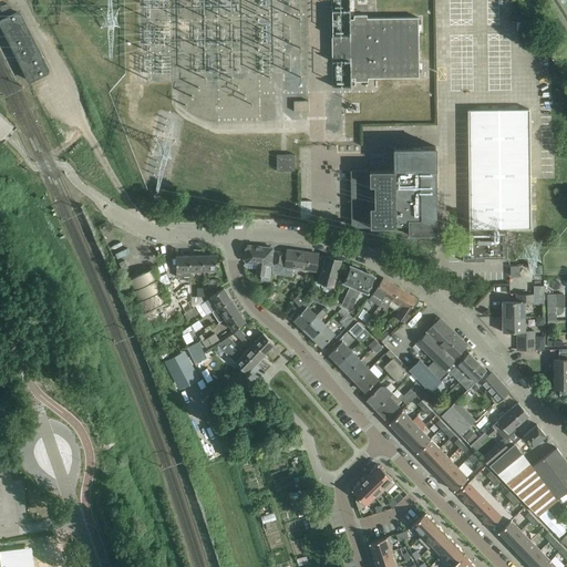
[(8,2),(0,6),(0,8),(2,14),(11,10),(8,2)]
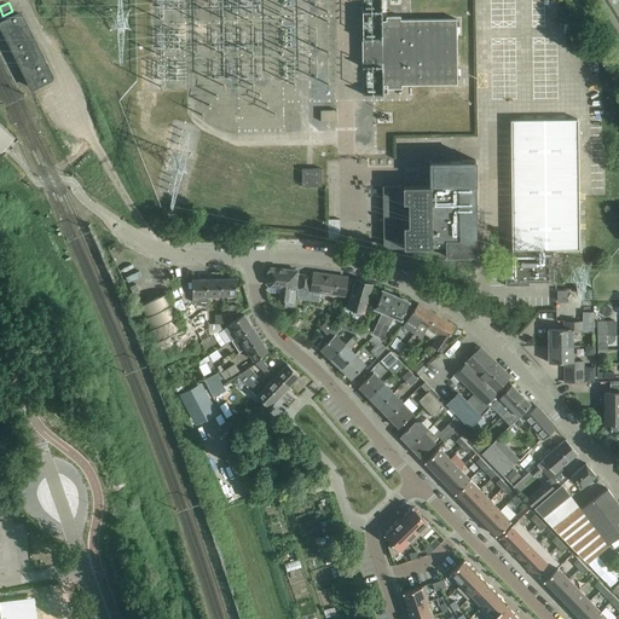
[(15,13),(0,21),(0,29),(32,91),(33,90),(51,80),(52,79),(53,77),(53,76),(52,75),(23,15),(22,13),(21,12),(19,12),(18,12),(17,12),(15,13)]
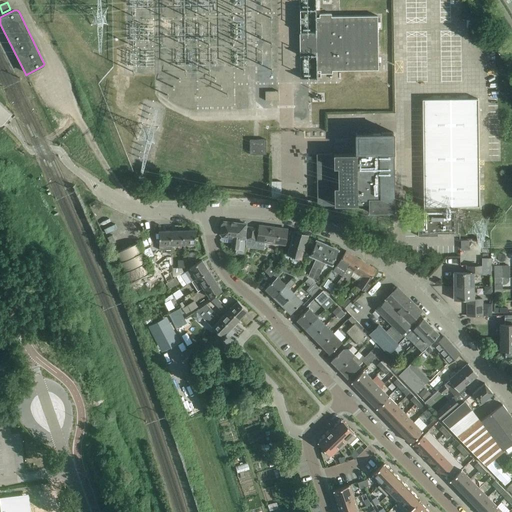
[(315,33),(298,33),(298,55),(315,55),(315,73),(331,73),(331,69),(377,69),(377,16),(331,16),(331,13),(319,13),(319,16),(315,17),(315,33)]
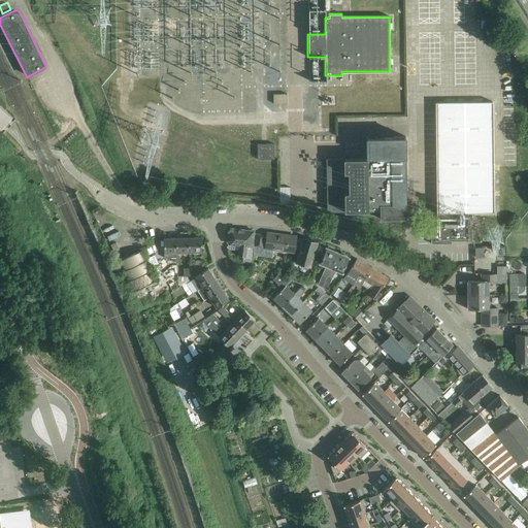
[(286,103),(286,94),(272,94),(272,103),(286,103)]
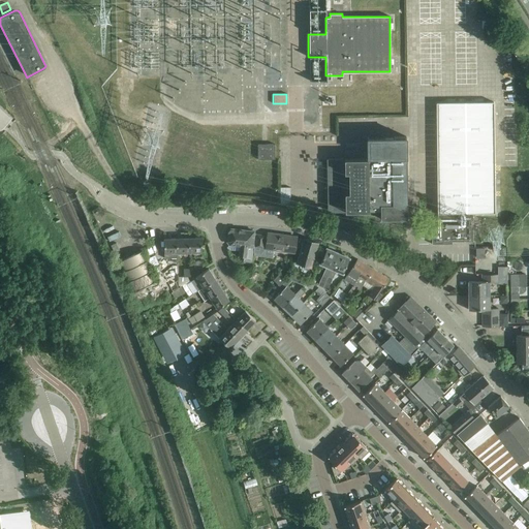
[(438,218),(432,218),(432,244),(452,244),(452,242),(473,241),(473,213),(495,213),(493,102),(436,102),(438,218)]
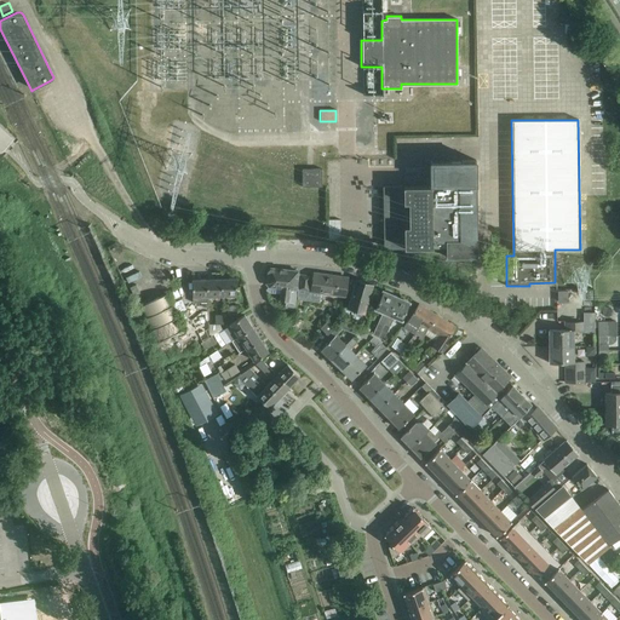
[(385,248),(447,247),(447,257),(477,257),(476,160),(430,161),(430,187),(384,187),(385,248)]
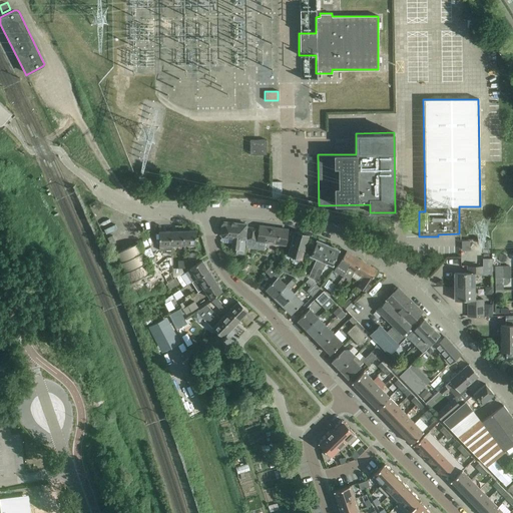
[(267,154),(267,140),(249,140),(249,155),(267,154)]
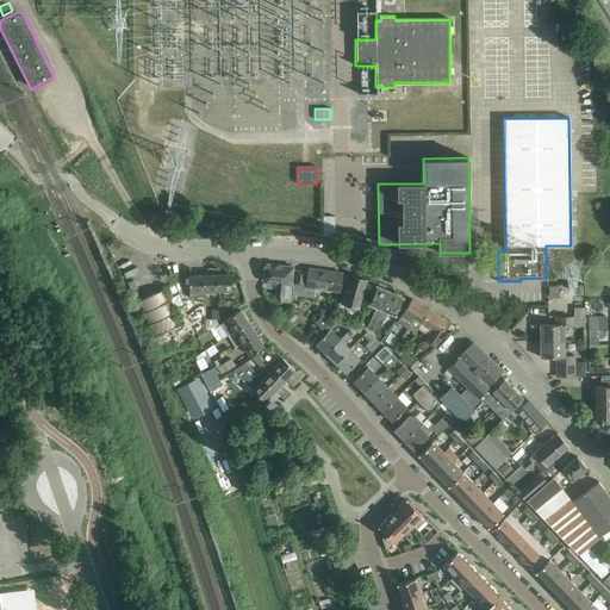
[(322,215),(321,234),(334,234),(334,216),(322,215)]
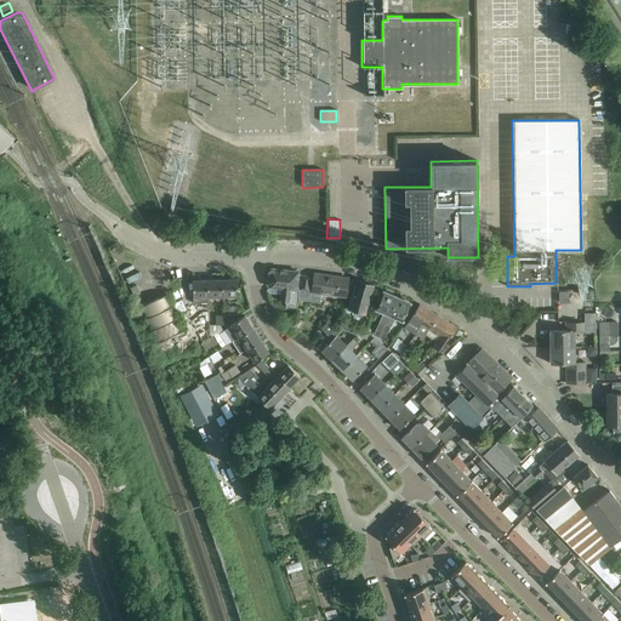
[(268,271),(267,284),(269,288),(281,289),(280,301),(286,302),(290,302),(291,289),(286,289),(288,271),(271,268),(268,271)]
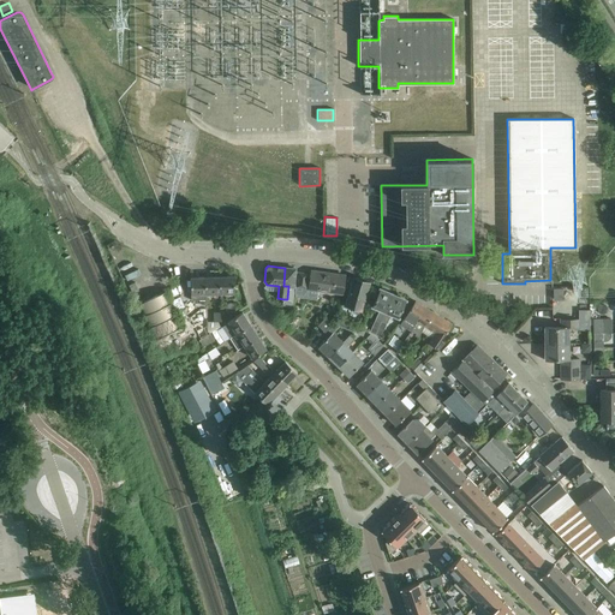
[(284,305),(292,309),(294,290),(293,290),(296,269),(285,268),(284,286),(288,286),(287,299),(284,299),(284,305)]
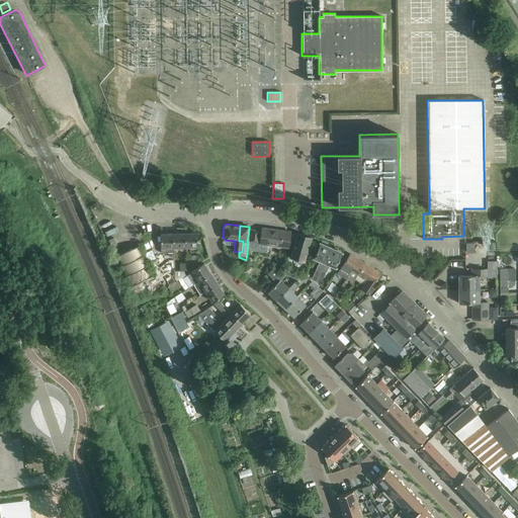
[(249,229),(248,242),(288,247),(290,232),(262,228),(262,231),(249,229)]
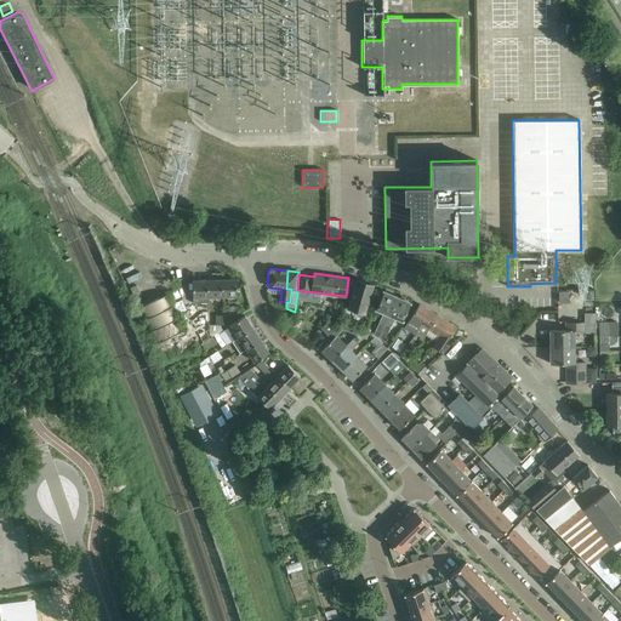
[(208,296),(222,296),(222,279),(208,280),(208,296)]
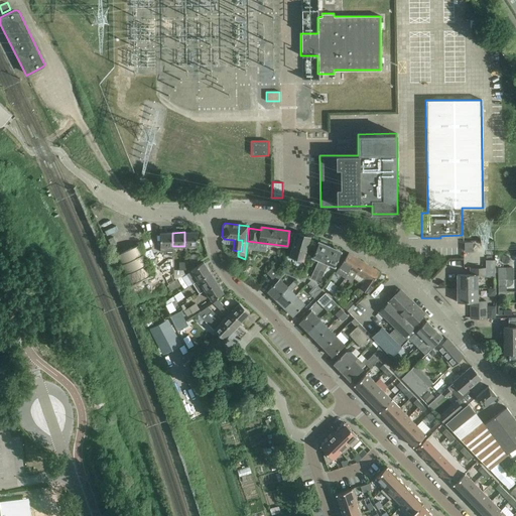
[(184,232),(184,246),(198,245),(197,232),(184,232)]
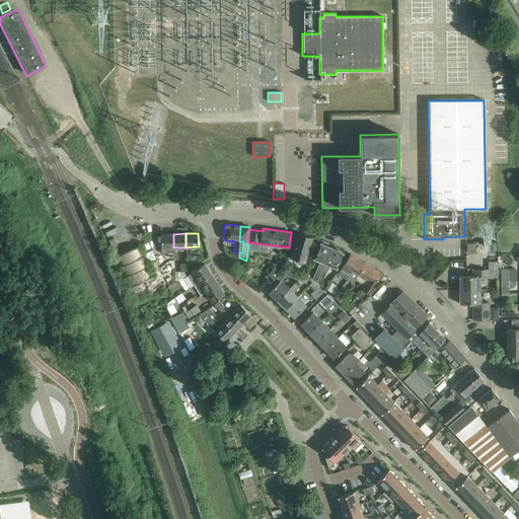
[(312,238),(299,233),(291,257),(297,260),(296,262),(301,264),(302,262),(304,263),(312,238)]
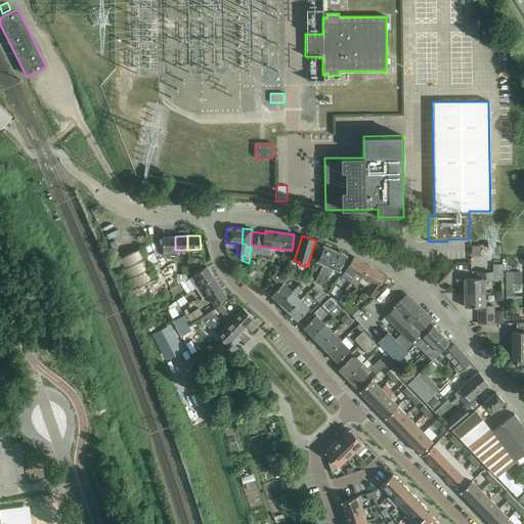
[(175,236),(162,236),(163,251),(163,255),(176,255),(175,250),(175,236)]
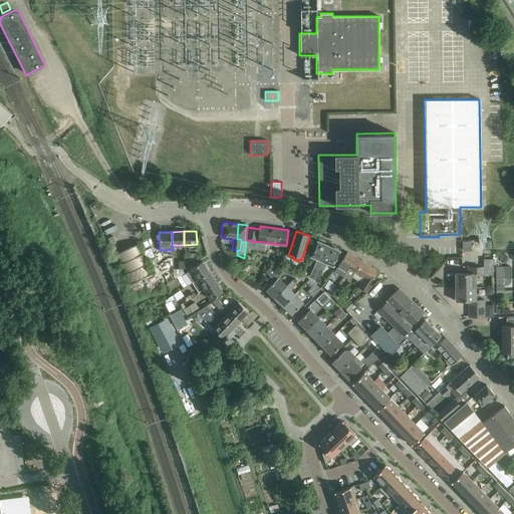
[(112,236),(107,238),(110,245),(116,243),(112,236)]
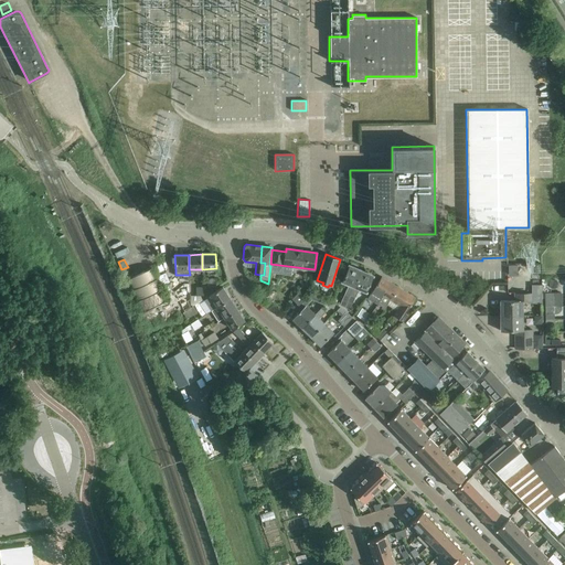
[(348,301),(350,295),(361,270),(349,265),(341,280),(349,284),(341,304),(345,306),(348,301)]
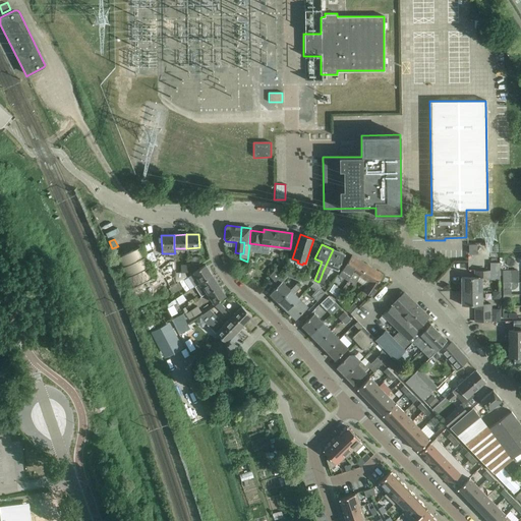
[(154,278),(139,246),(138,246),(116,256),(131,288),(154,278)]
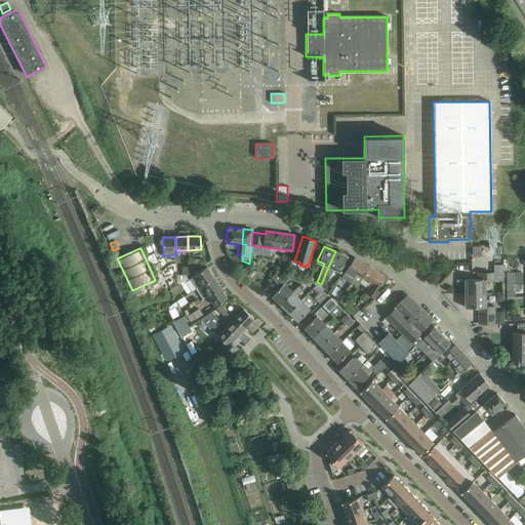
[(347,255),(335,251),(325,274),(330,276),(333,268),(340,271),(347,255)]
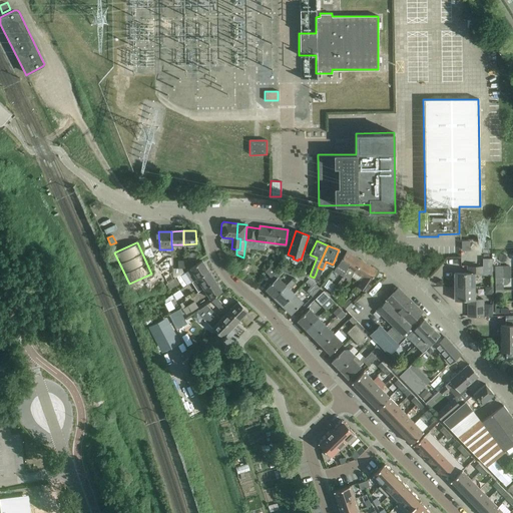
[(150,246),(142,250),(147,260),(154,255),(150,246)]
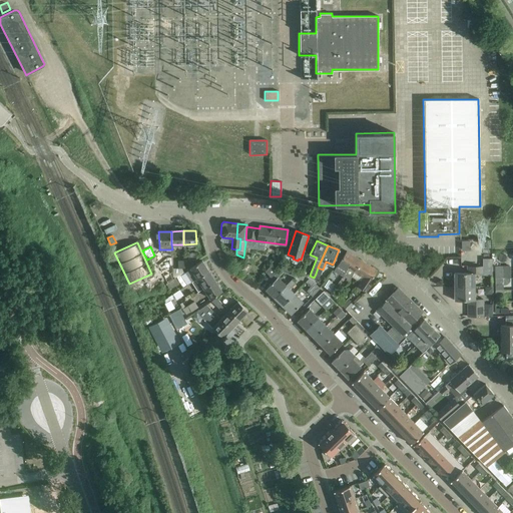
[(224,249),(229,261),(232,252),(224,249)]
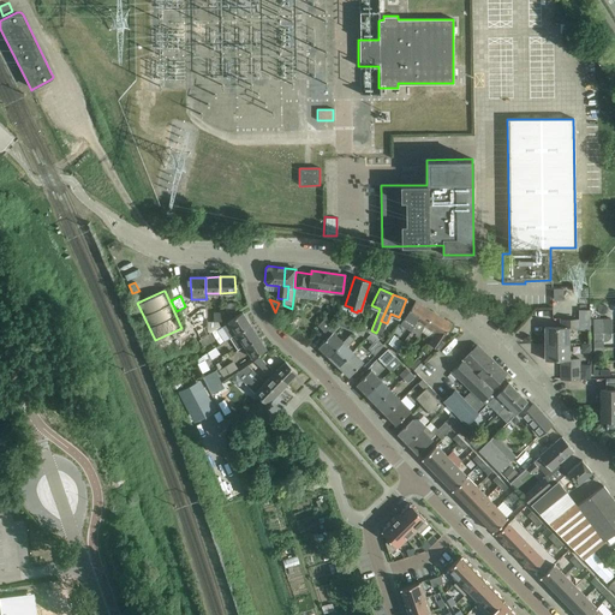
[(411,330),(417,322),(415,321),(424,306),(415,302),(400,323),(411,330)]
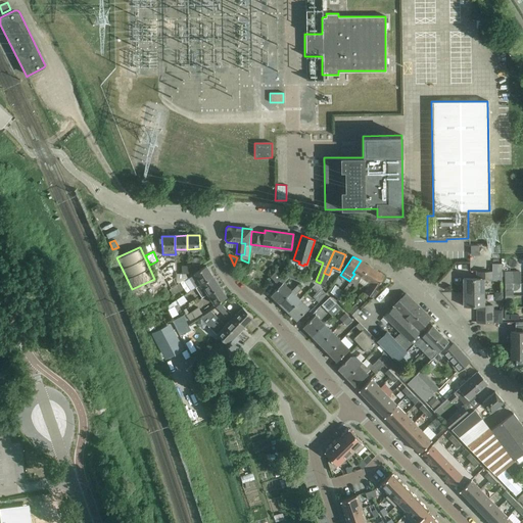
[(369,266),(361,260),(352,273),(354,274),(349,281),(354,285),(358,281),(359,281),(361,278),(369,266)]
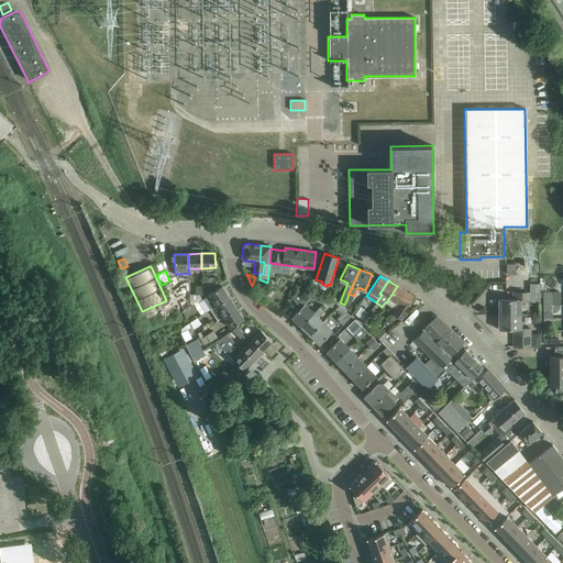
[(190,307),(189,282),(183,283),(174,290),(184,310),(185,309),(190,307)]
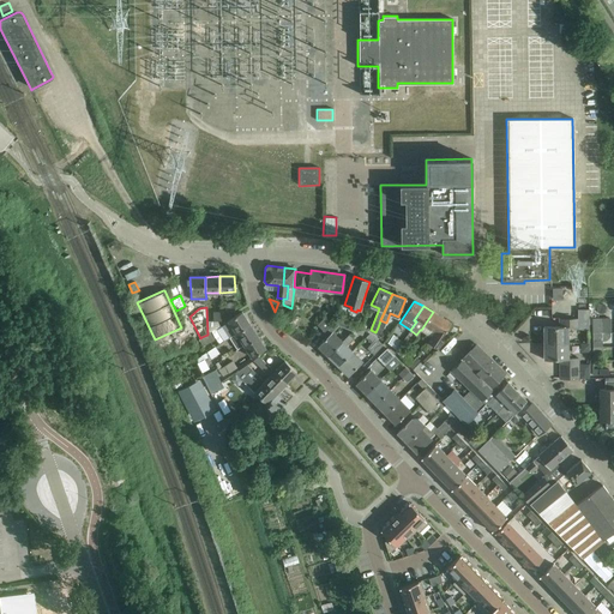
[(222,326),(216,330),(223,341),(229,337),(250,324),(242,312),(240,313),(228,320),(227,321),(228,321),(222,326)]
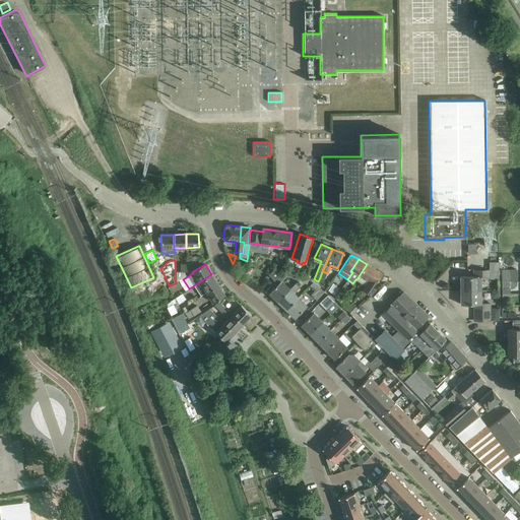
[(368,281),(367,280),(374,269),(367,264),(359,276),(356,279),(361,281),(358,285),(362,288),(362,289),(363,288),(368,281)]
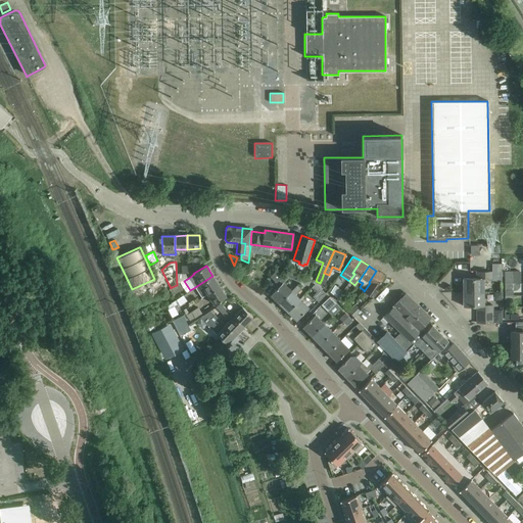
[(277,283),(283,276),(277,270),(270,276),(277,283)]
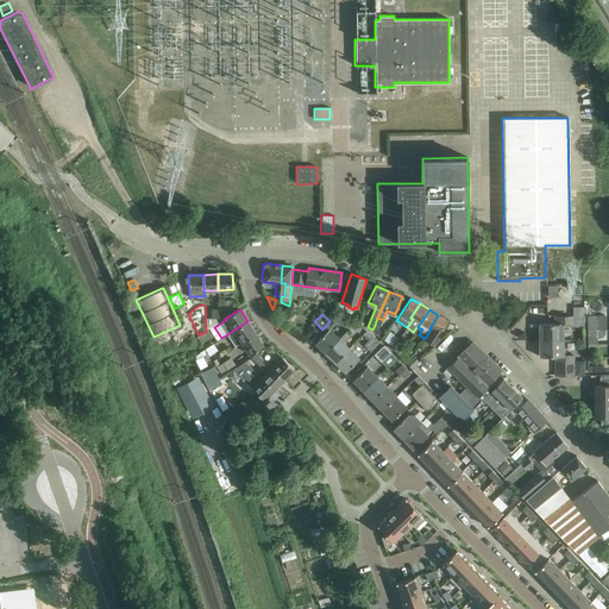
[(425,339),(424,339),(433,345),(440,339),(437,337),(438,334),(447,321),(438,315),(429,328),(431,330),(425,338),(425,339)]
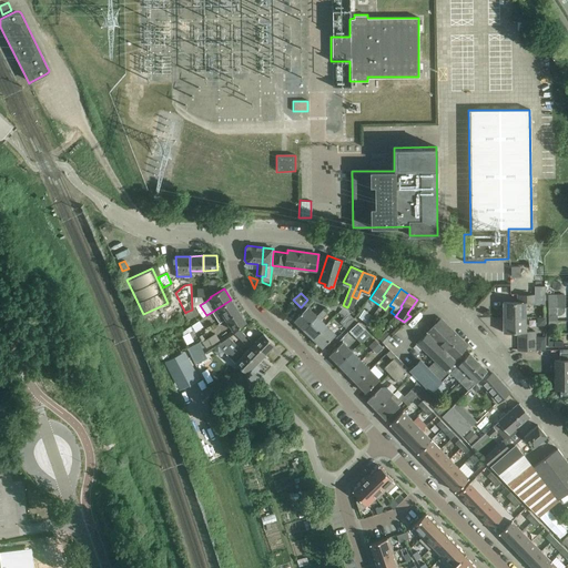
[(504,317),(525,317),(525,303),(535,303),(535,294),(518,295),(518,302),(503,302),(503,303),(504,303),(504,317)]
